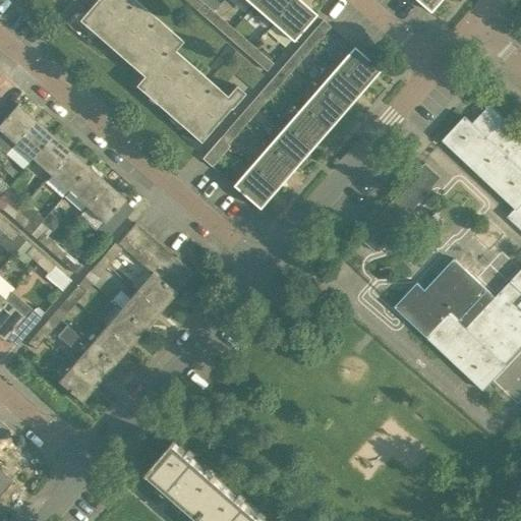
[(165,51),(173,42),(124,0),(95,0),(77,20),(99,39),(142,76),(134,85),(199,142),(244,94),(235,85),(222,100),(165,51)]
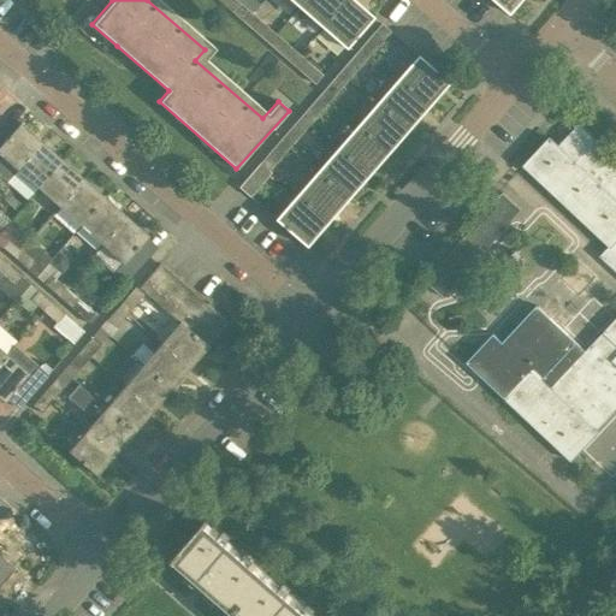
[(250,16),(232,0),(223,0),(220,4),(243,23),(250,16)]
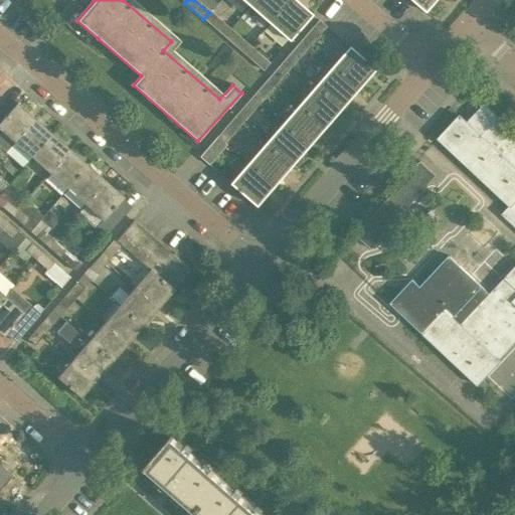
[(269,23),(289,0),(254,0),(249,6),(269,23)]
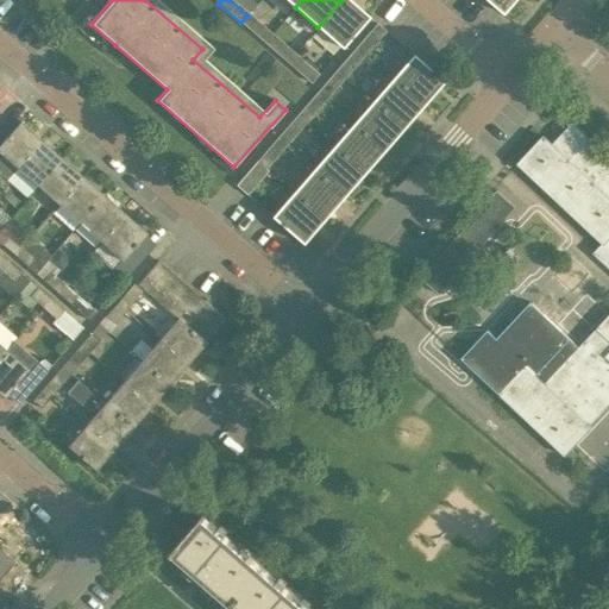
[(369,17),(349,0),(341,0),(318,27),(341,48),(369,17)]
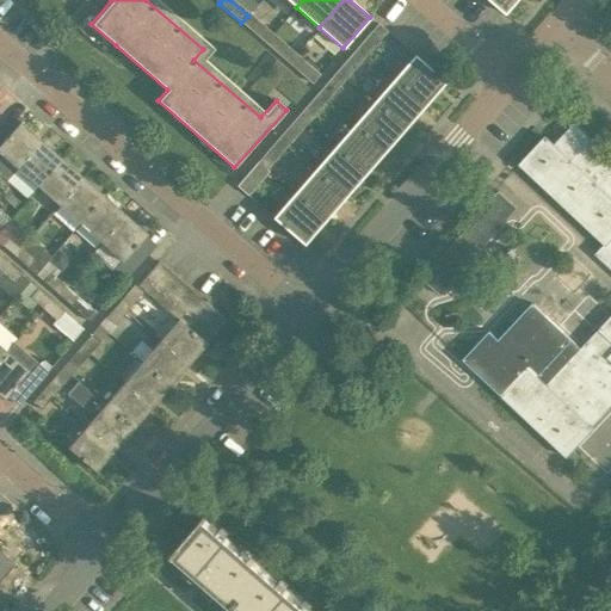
[(488,0),(504,13),(514,0),(488,0)]
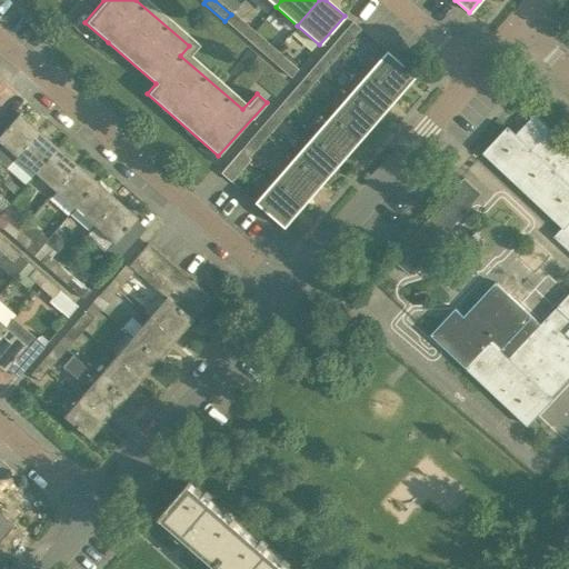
[(253,32),(231,15),(225,21),(247,40),(253,32)]
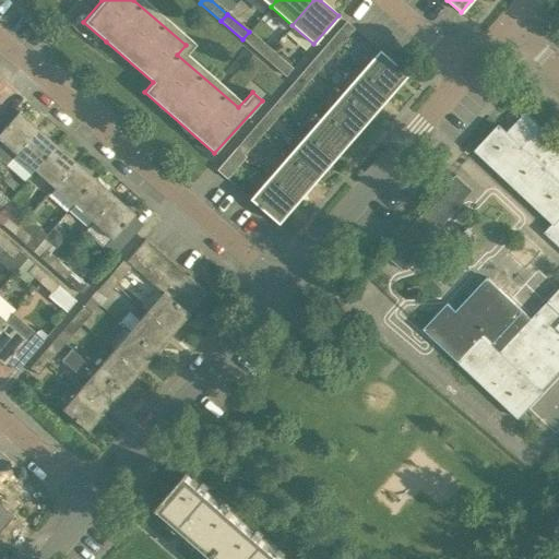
[(345,23),(326,44),(333,50),(352,30),(345,23)]
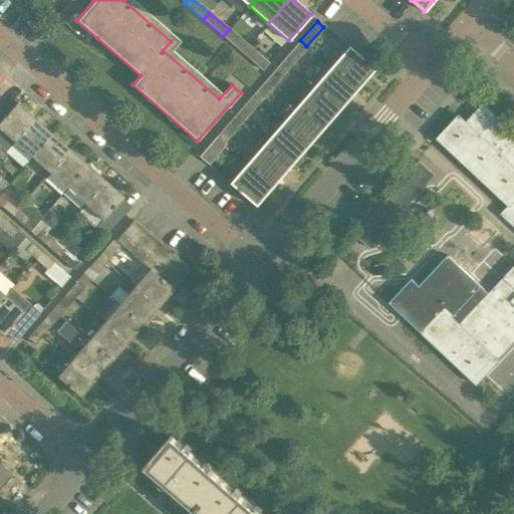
[(248,46),(229,29),(223,36),(242,53),(248,46)]
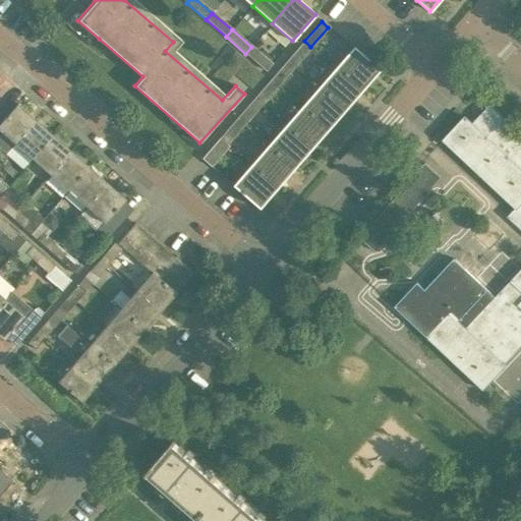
[(294,66),(310,47),(304,41),(287,61),(294,66)]
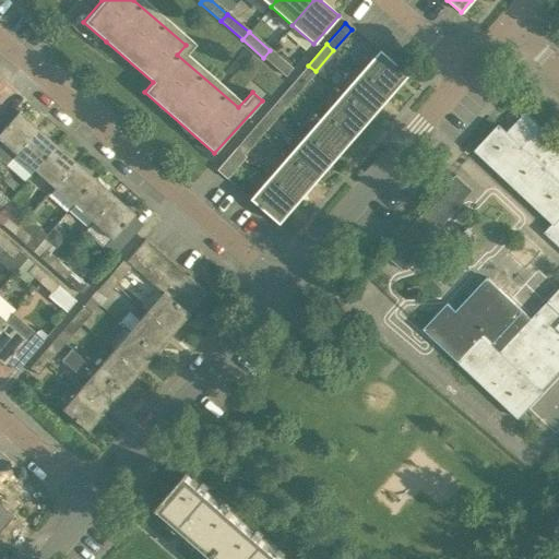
[(292,70),(270,50),(263,58),(285,78),(292,70)]
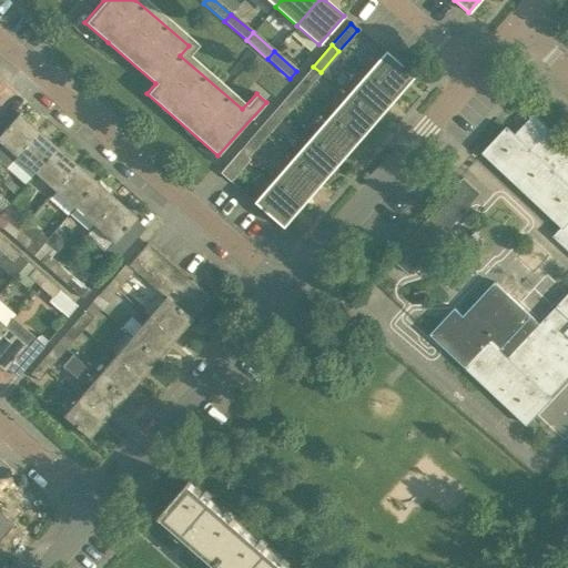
[(384,51),(364,73),(393,98),(413,75),(384,51)]
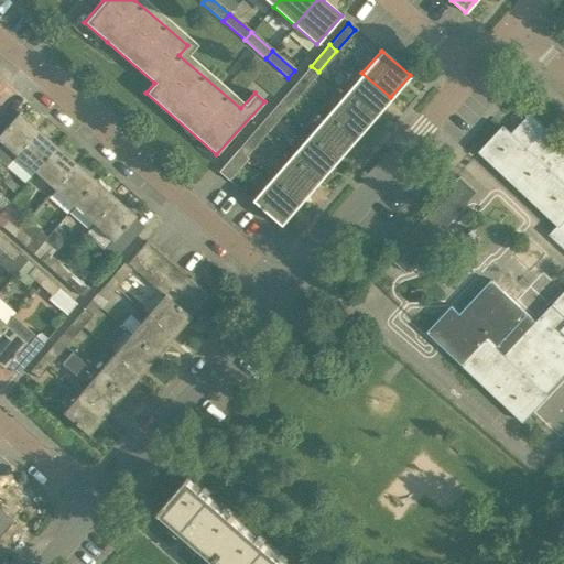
[(300,94),(318,72),(311,66),(292,87),(300,94)]
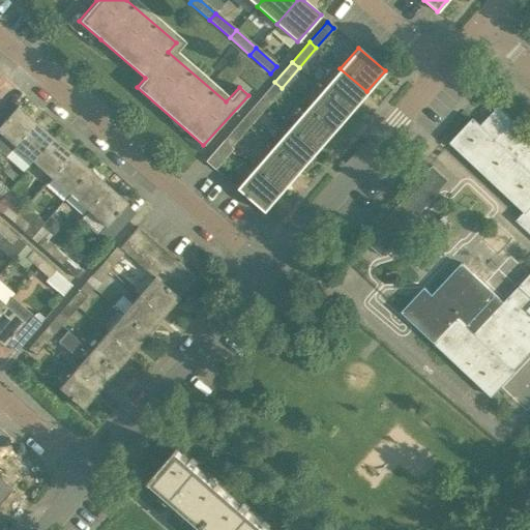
[(366,91),(340,68),(322,88),(349,112),(366,91)]
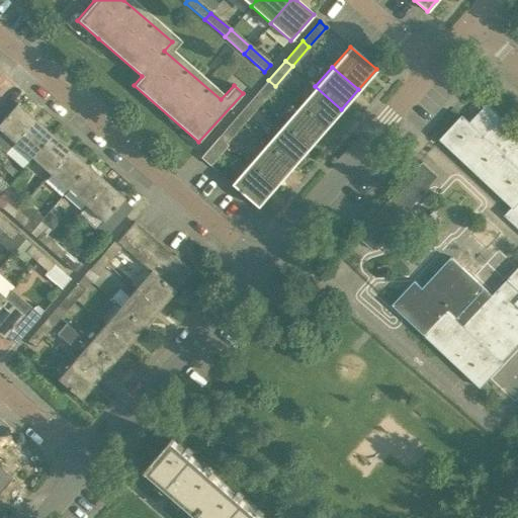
[(258,105),(275,86),(268,80),(251,99),(258,105)]
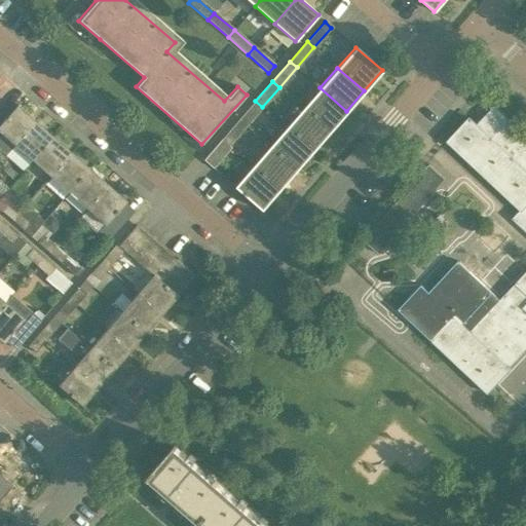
[(346,111),(320,87),(303,107),(330,130),(346,111)]
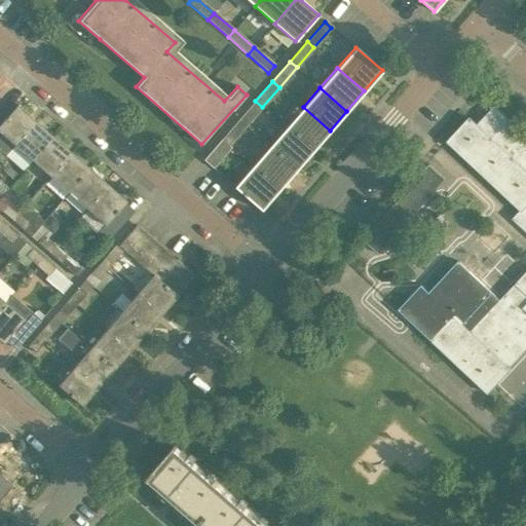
[(245,126),(262,107),(255,101),(238,120),(245,126)]
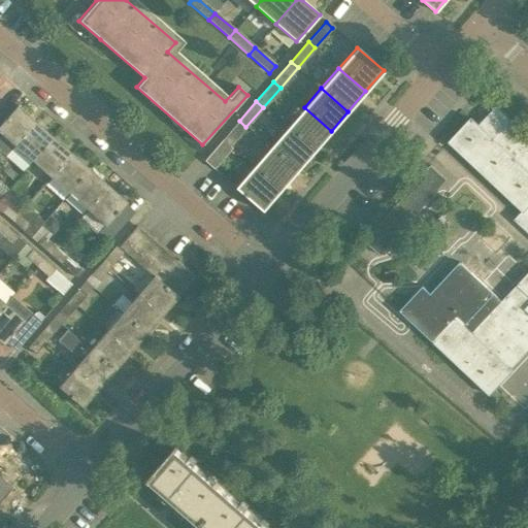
[(0,122),(0,132),(13,144),(34,121),(15,104),(0,122)]
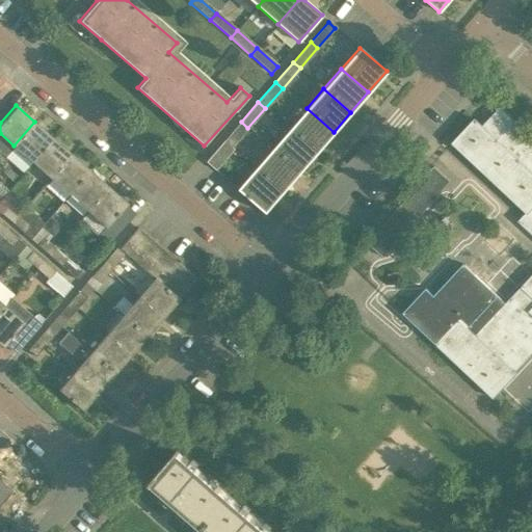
[(531,137),(500,107),(482,126),(474,118),(451,142),(528,213),(521,221),(531,232),(531,274),(505,303),(463,264),(440,289),(443,292),(436,298),(425,288),(402,313),(494,398),(515,374),(508,367),(531,341),(531,137)]
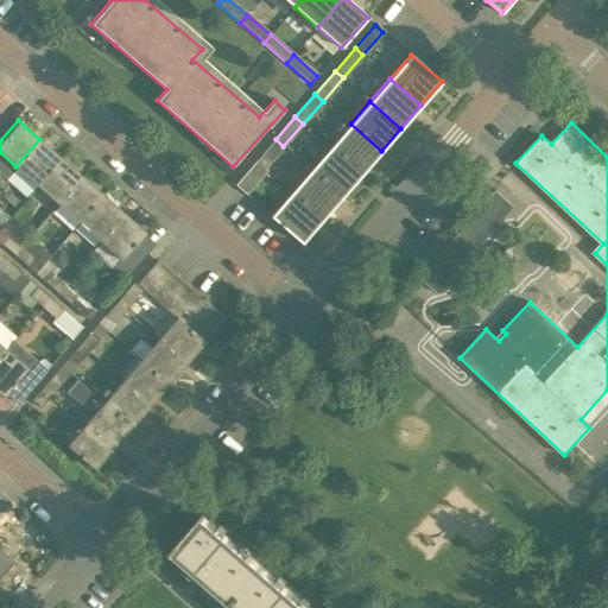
[(381,151),(350,124),(330,146),(361,173),(381,151)]
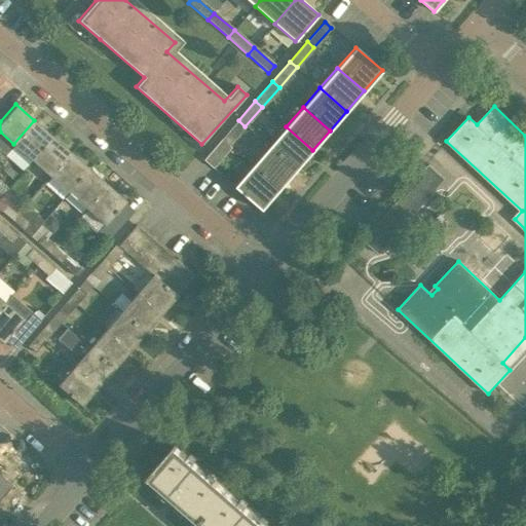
[(32,159),(52,137),(34,120),(13,144),(32,159)]
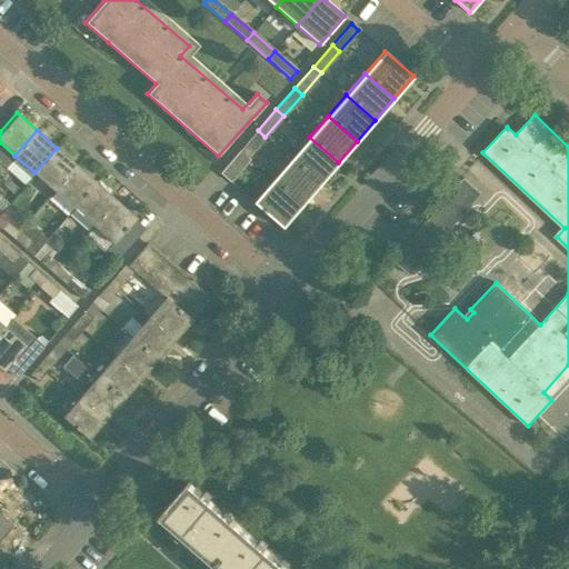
[(247,159),(265,137),(258,130),(239,152),(247,159)]
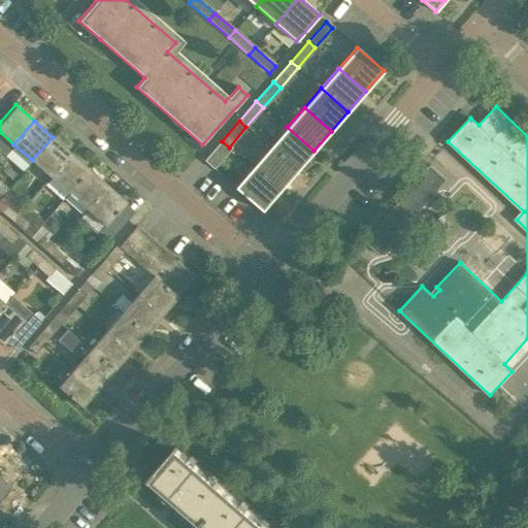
[(314,151),(287,127),(269,146),(296,170),(314,151)]
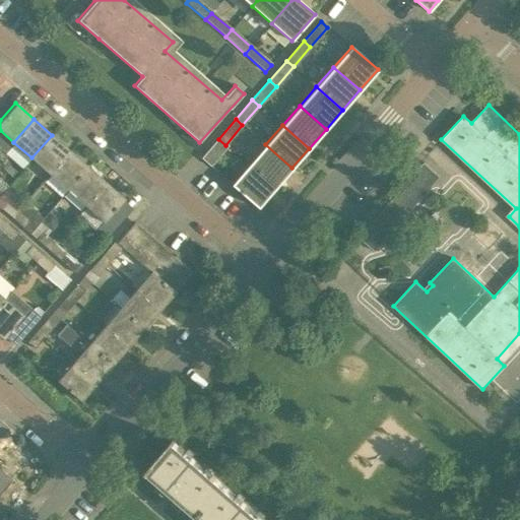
[(50,174),(70,150),(52,135),(31,157),(50,174)]
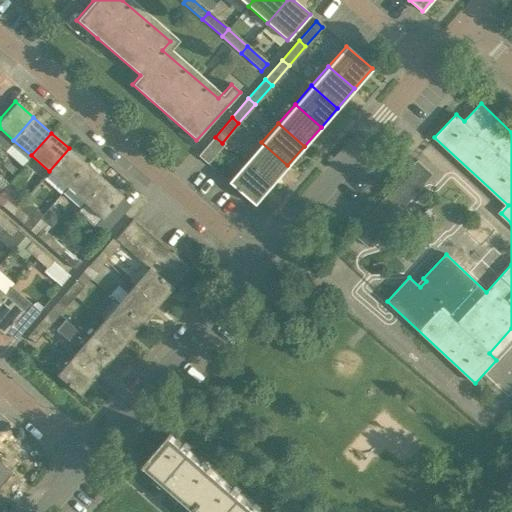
[(204,162),(222,143),(215,137),(198,156),(204,162)]
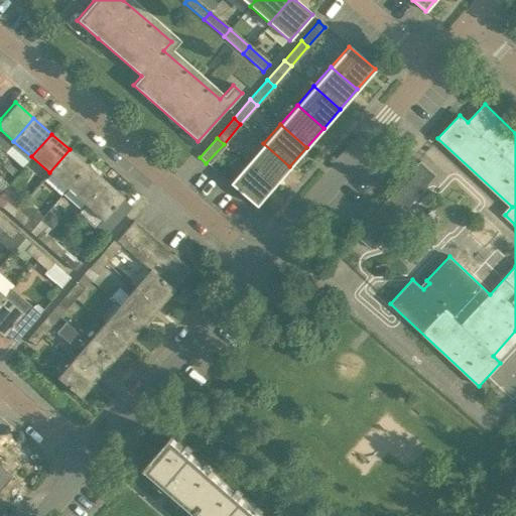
[(289,166),(263,143),(246,163),(272,185),(289,166)]
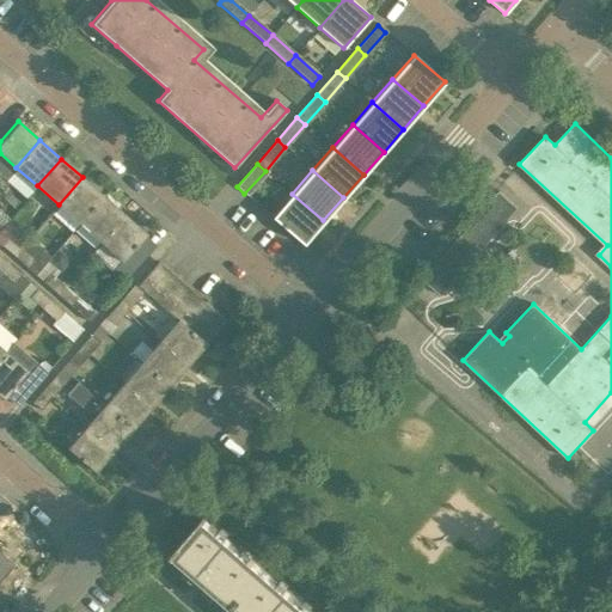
[(79,222),(103,195),(83,177),(59,204),(79,222)]
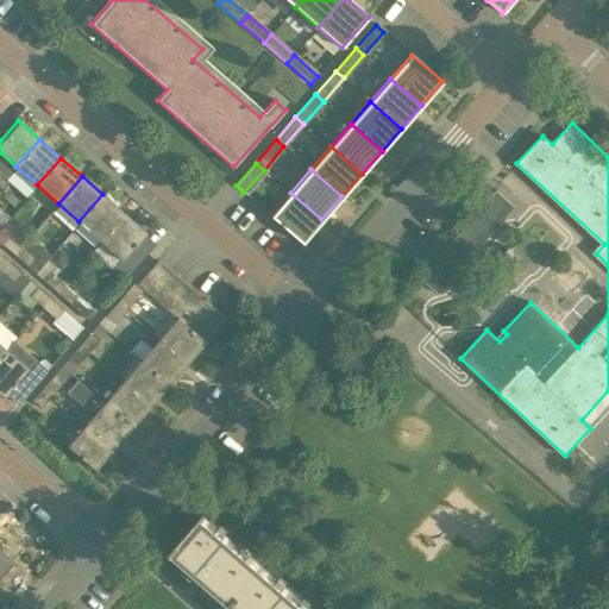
[(515,207),(497,192),(421,278),(439,294),(515,207)]
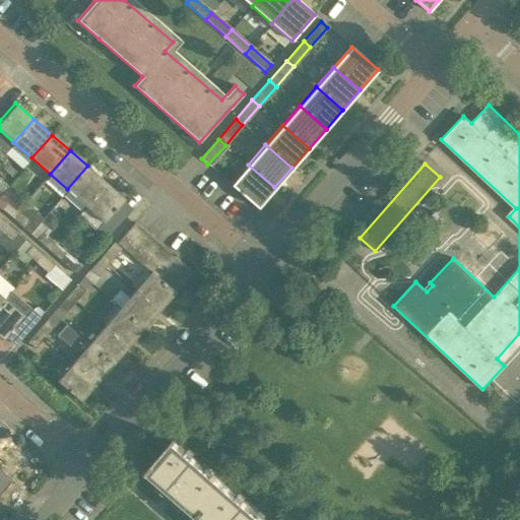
[(257,206),(274,187),(248,165),(231,184),(257,206)]
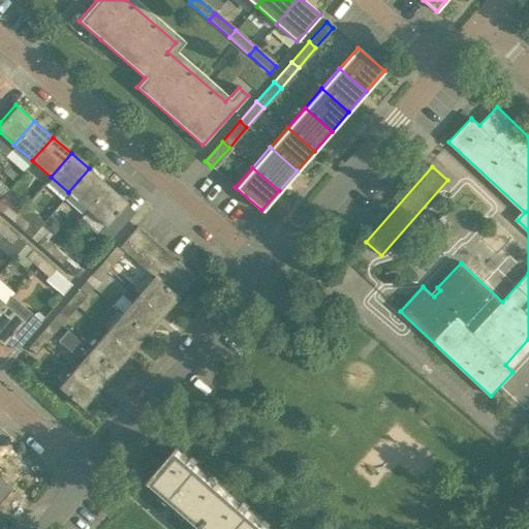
[(86,209),(107,185),(89,168),(68,192),(86,209)]
